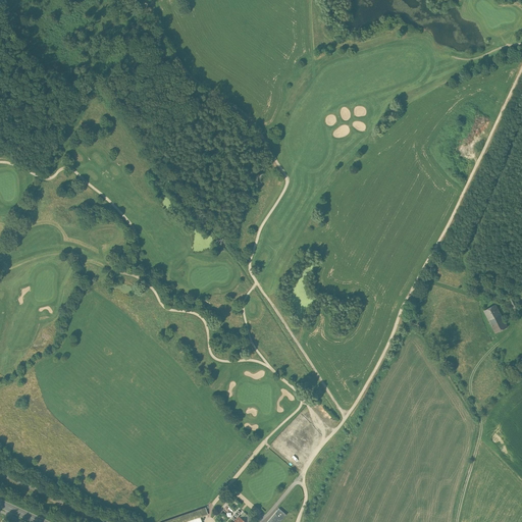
[(520,310),(513,297),(509,299),(516,313),(520,310)]
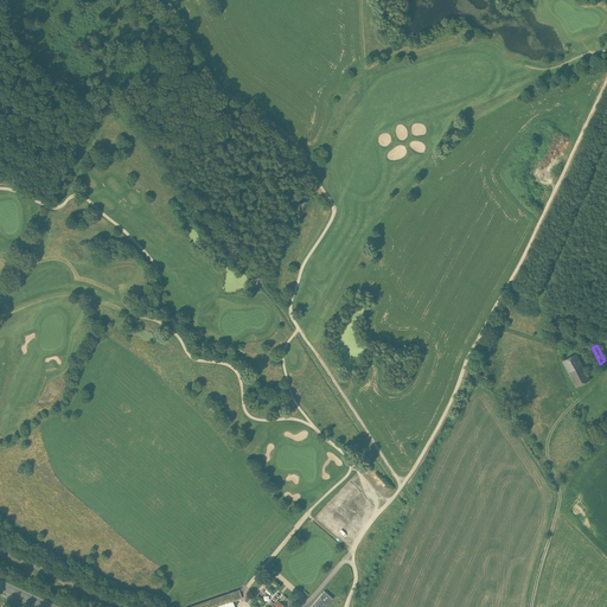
[(576,355),(563,362),(568,372),(582,365),(576,355)]
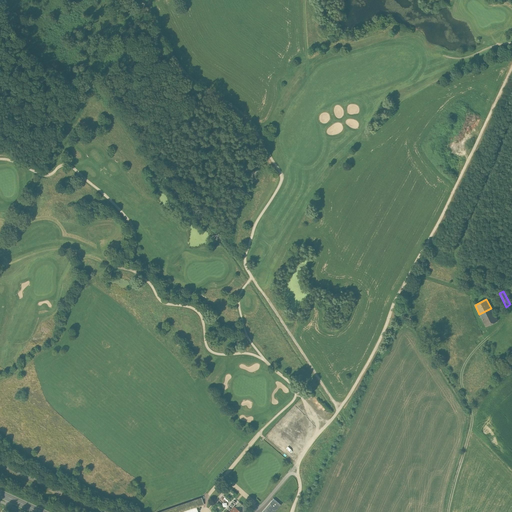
[(491,308),(479,314),(486,327),(498,321),(491,308)]
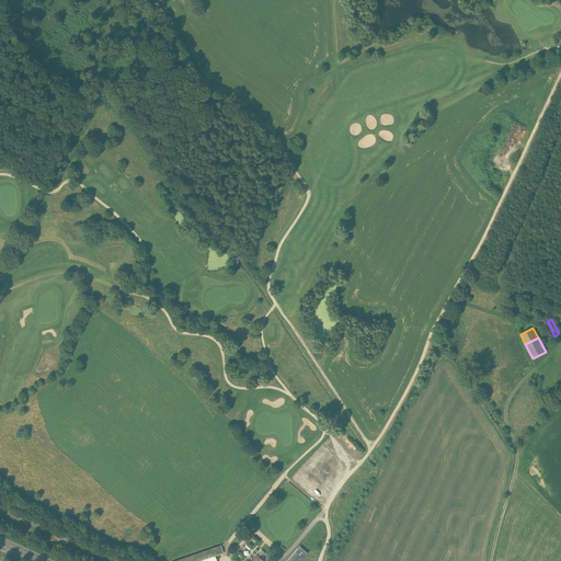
[(249,547),(241,545),(238,551),(247,554),(249,547)]
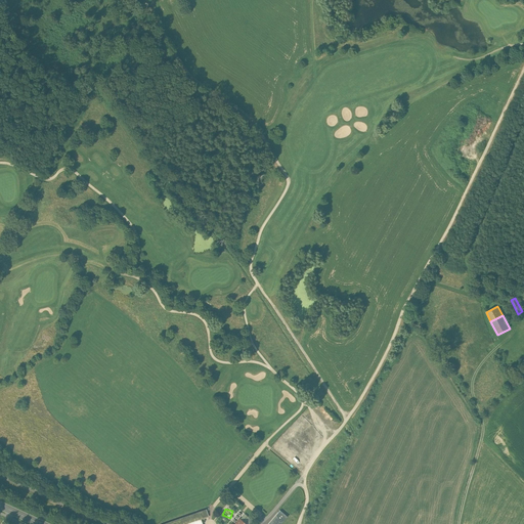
[(207,510),(165,523),(185,523),(209,516),(207,510)]
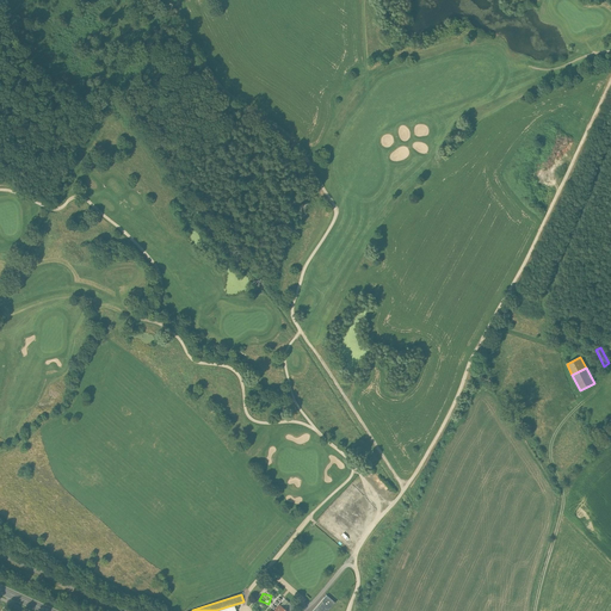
[(327,596),(312,610),(327,610),(335,603),(327,596)]
